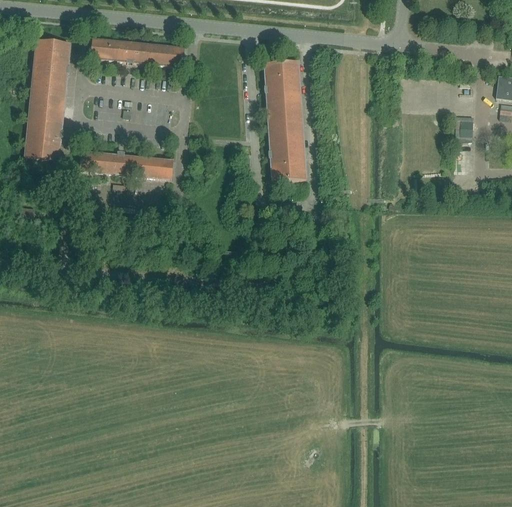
[(92,38),(91,48),(90,57),(181,66),(183,47),(92,38)]
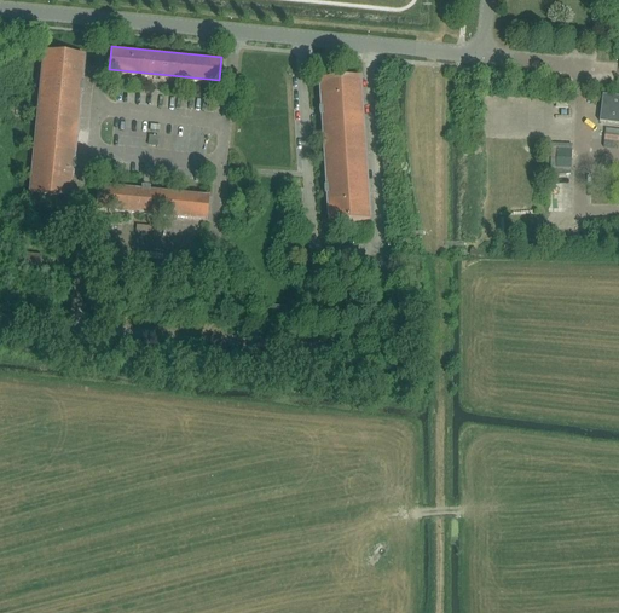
[(70,192),(81,86),(85,51),(44,47),(29,189),(70,192)]
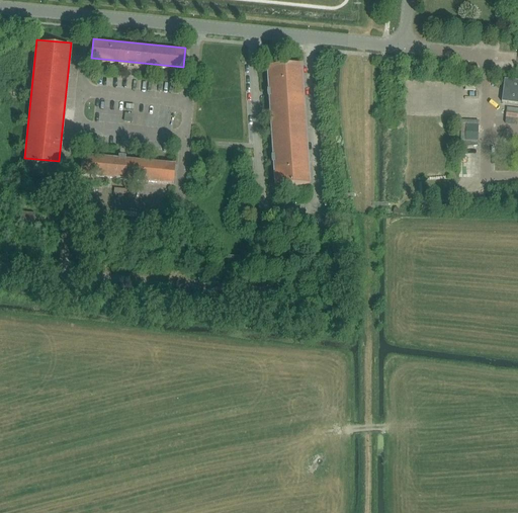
[(309,179),(301,61),(267,63),(268,87),(267,87),(267,92),(268,92),(272,153),(271,153),(272,158),(273,158),(274,182),(309,179)]
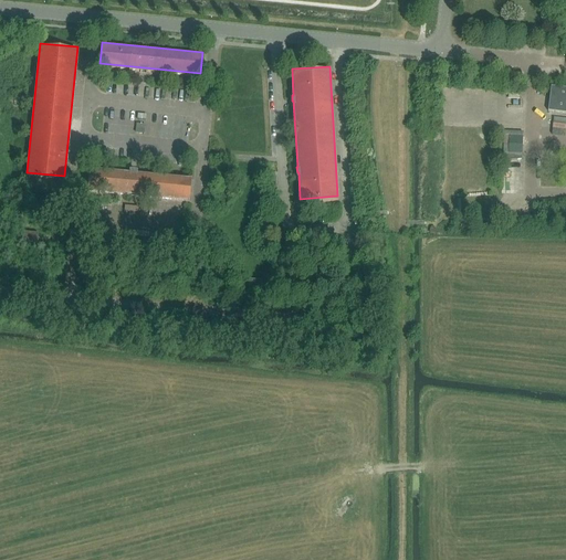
[(565,83),(562,83),(551,82),(547,106),(565,107),(565,83)]
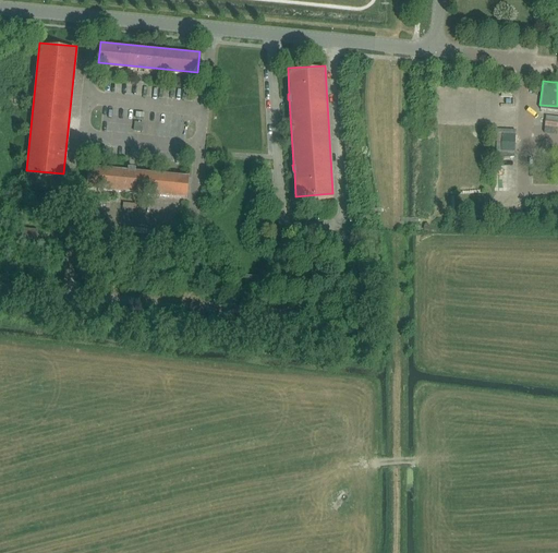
[(86,184),(182,194),(185,194),(187,173),(134,168),(88,164),(86,184)]
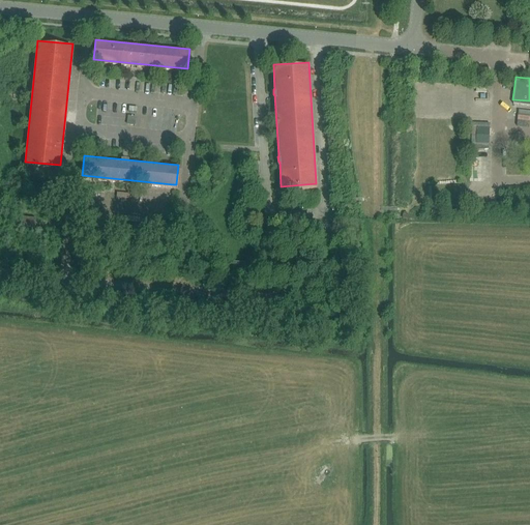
[(20,222),(34,224),(35,214),(21,212),(20,222)]
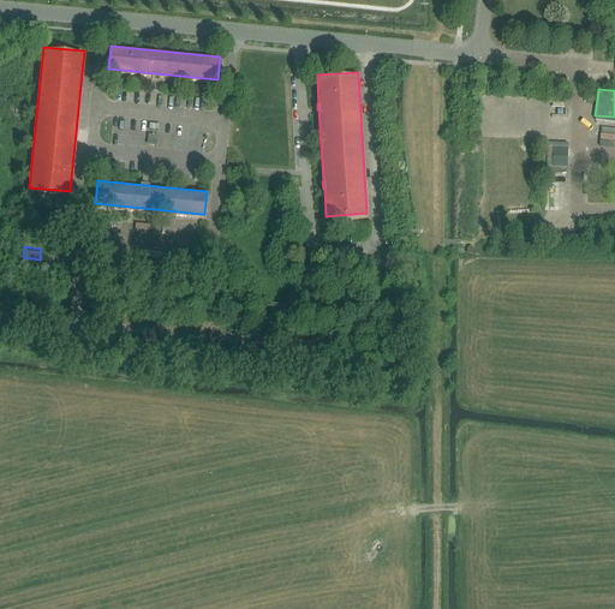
[(270,298),(269,317),(282,318),(285,299),(270,298)]
